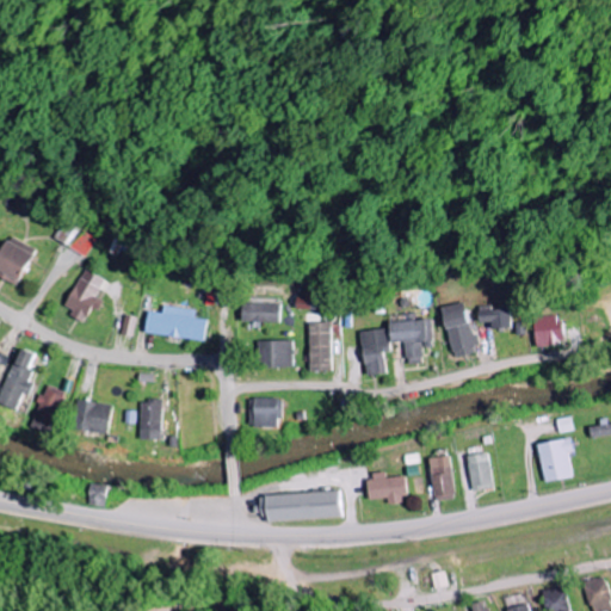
[(53,238),(85,257),(96,239),(63,220),(53,238)]
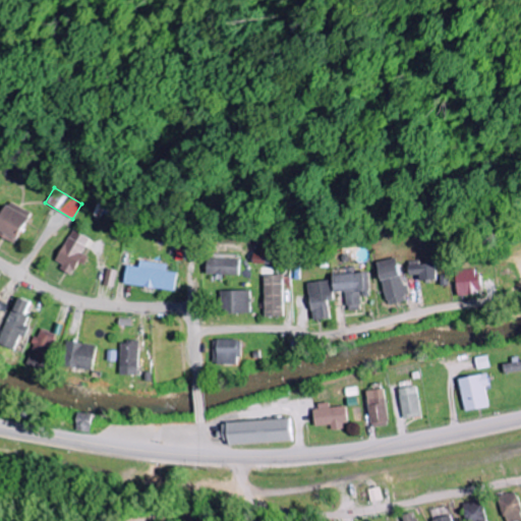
[(0,215),(0,235),(16,242),(29,212),(6,201),(0,215)]
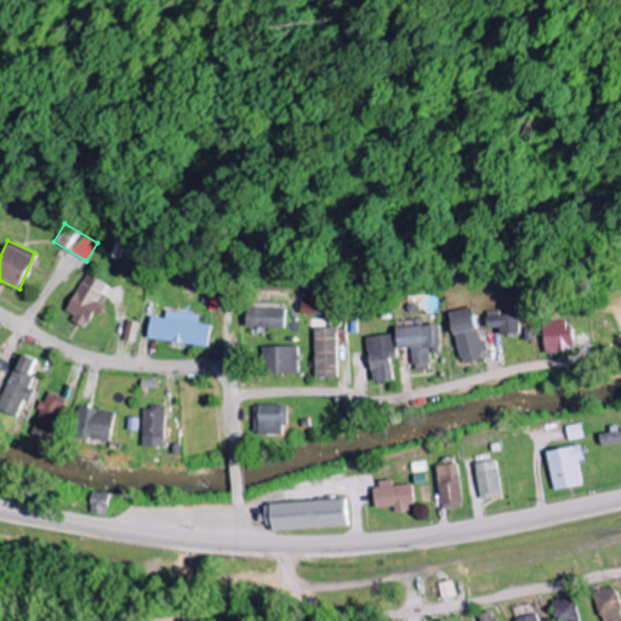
[(63,314),(86,326),(93,312),(97,314),(110,289),(86,274),(63,314)]
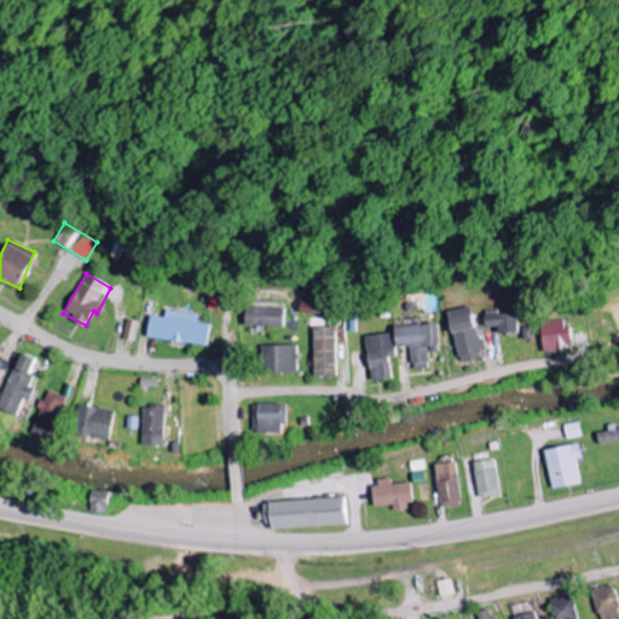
[(324,314),(325,299),(301,299),(301,313),(324,314)]
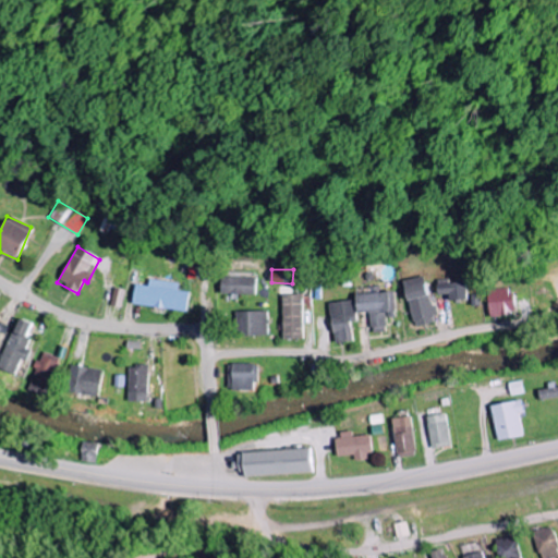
[(405,280),(415,327),(436,323),(426,276),(405,280)]
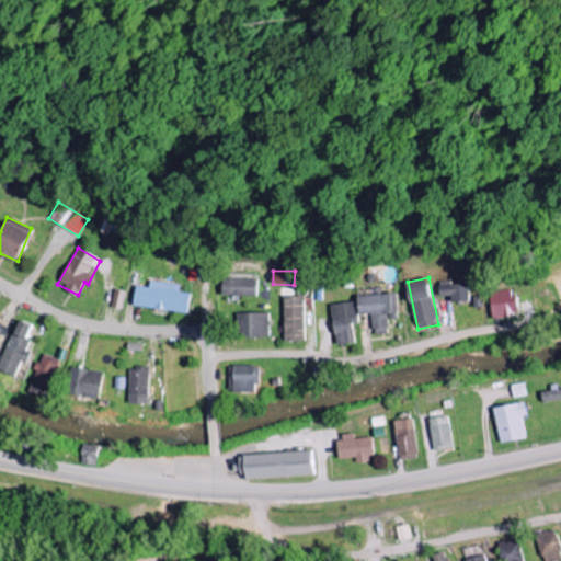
[(222,296),(256,296),(256,278),(222,278),(222,296)]
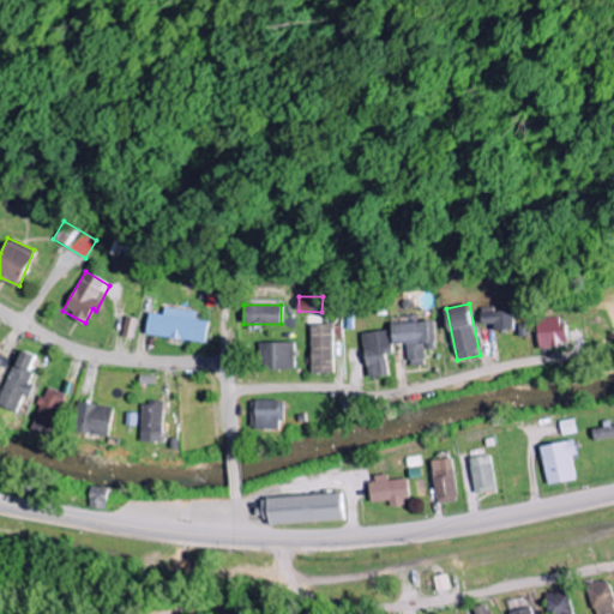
[(197,312),(164,307),(163,315),(149,313),(146,336),(206,343),(209,321),(196,320),(197,312)]
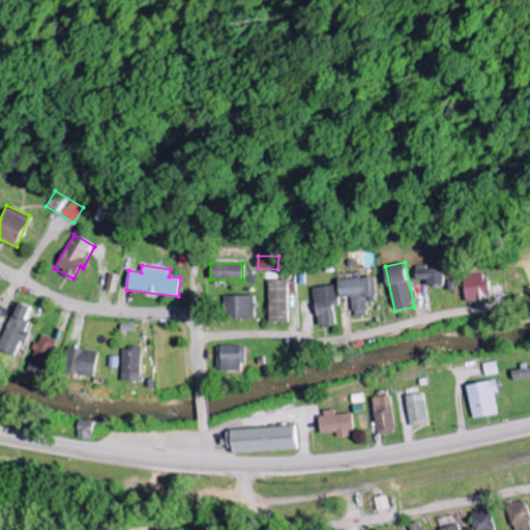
[(445,285),(444,268),(428,269),(428,265),(417,265),(417,281),(428,281),(429,285),(445,285)]
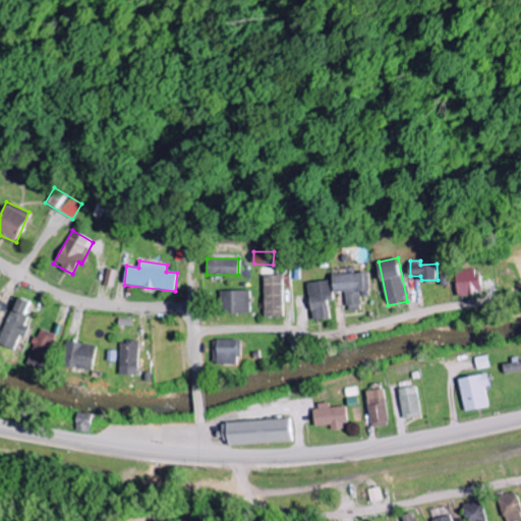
[(104,286),(114,287),(116,271),(106,269),(104,286)]
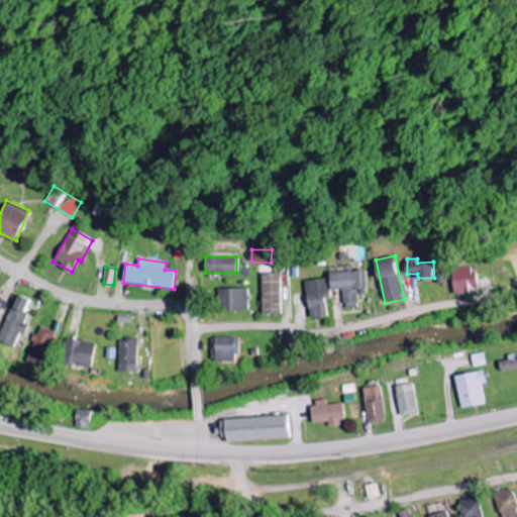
[(477,267),(454,268),(454,294),(478,293),(477,267)]
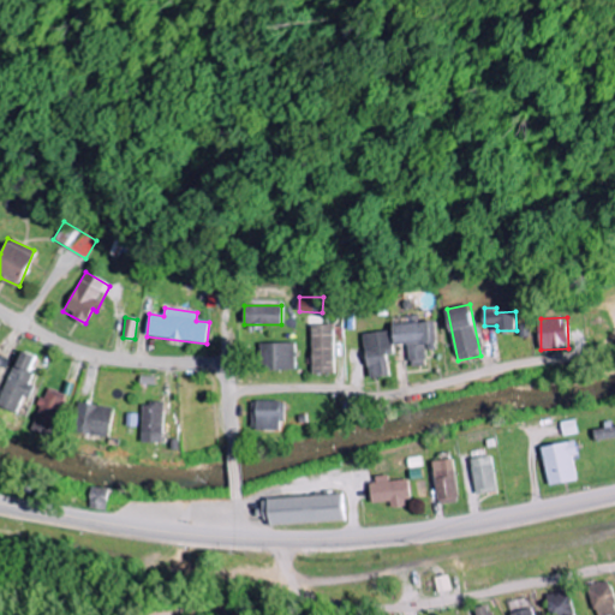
[(428,366),(427,345),(437,345),(437,323),(394,323),(394,345),(410,345),(410,366),(428,366)]
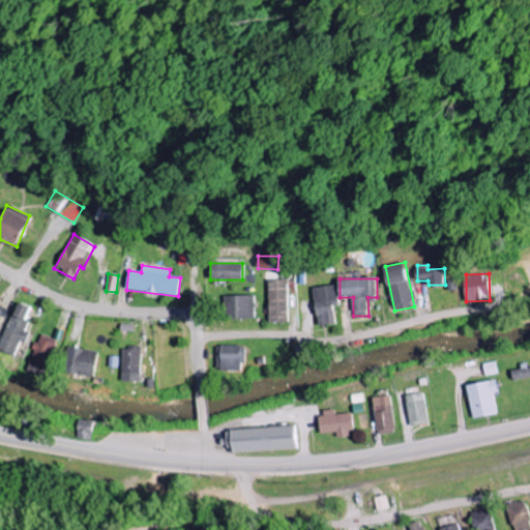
[(270,323),(290,322),(289,280),(269,281),(270,323)]
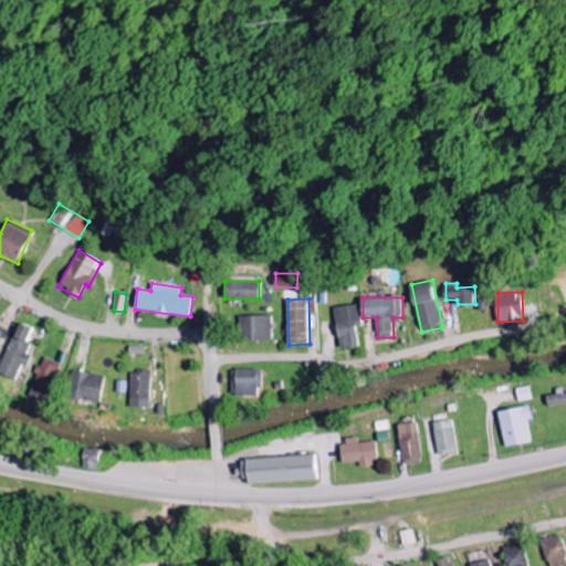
[(359,347),(358,327),(364,327),(363,305),(337,306),(339,348),(359,347)]
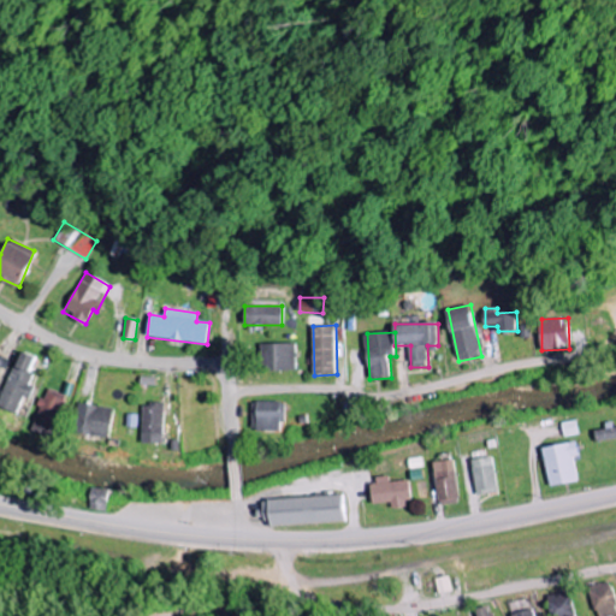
[(297,371),(296,343),(262,344),(264,372),(297,371)]
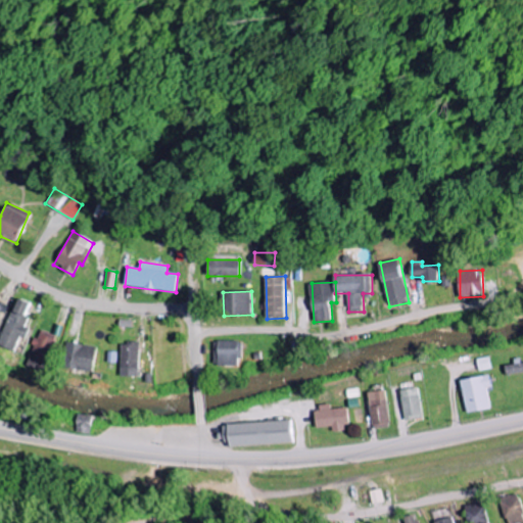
[(34,304),(17,298),(0,345),(15,351),(21,336),(22,337),(34,304)]
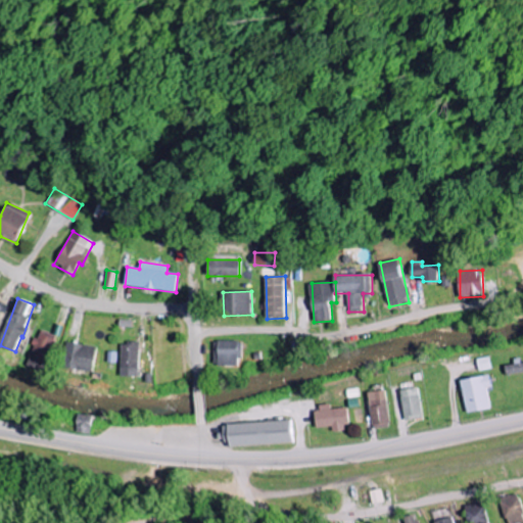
[(58,336),(41,330),(28,366),(44,372),(58,336)]
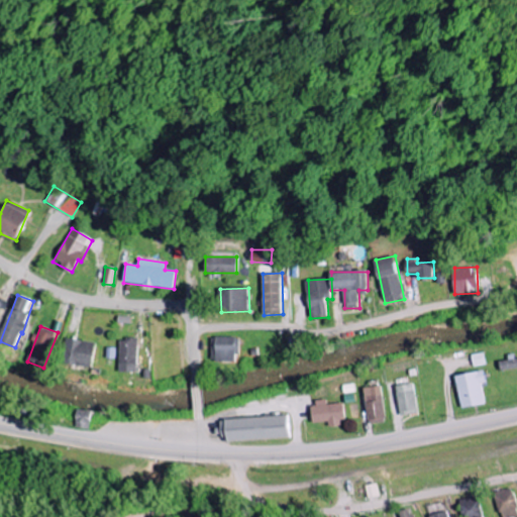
[(92,369),(97,343),(68,337),(63,363),(92,369)]
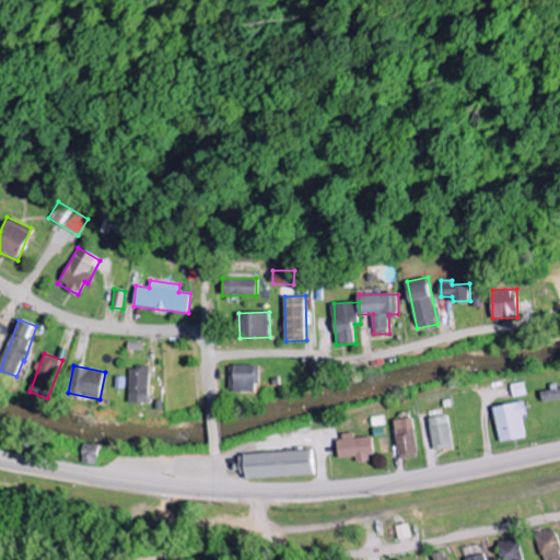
[(257,393),(258,365),(234,365),(234,392),(257,393)]
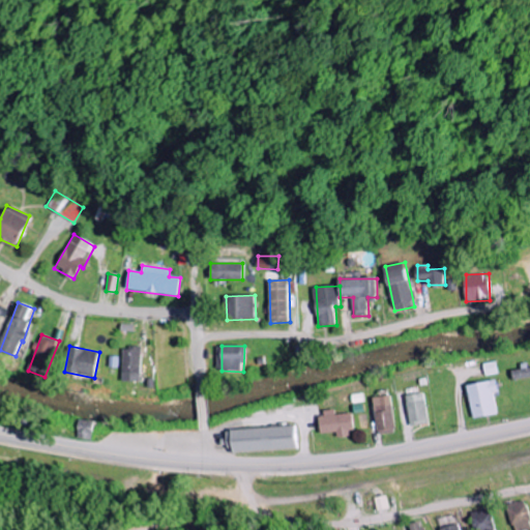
[(122,382),(142,382),(142,348),(123,348),(122,382)]
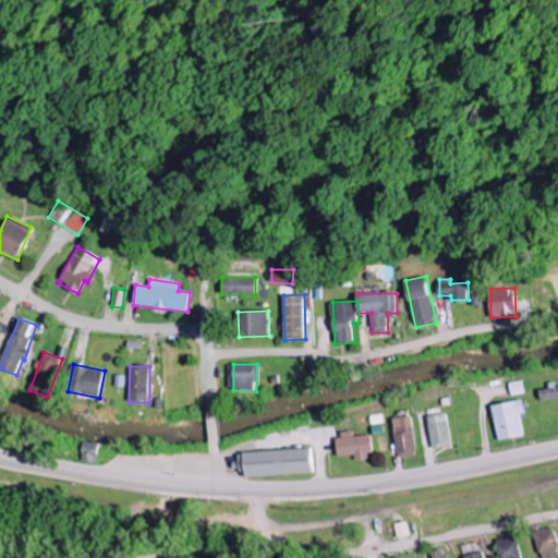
[(557,398),(557,388),(540,391),(541,401),(557,398)]
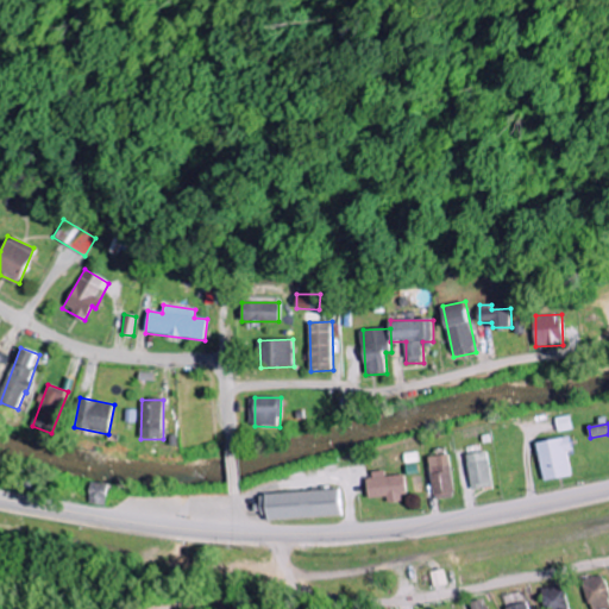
[(571,451),(570,439),(538,443),(542,481),(570,477),(567,452),(571,451)]
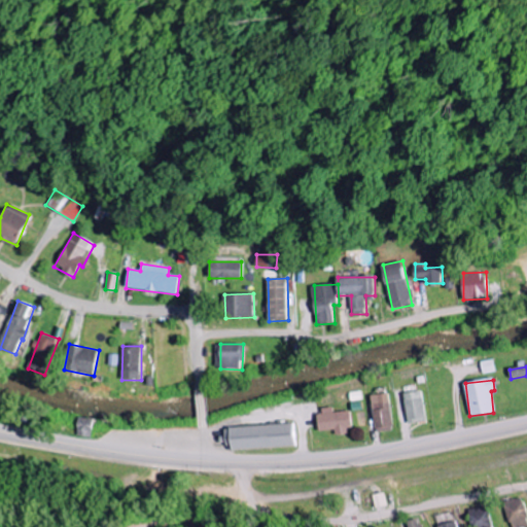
[(425,420),(421,391),(402,394),(408,423),(425,420)]
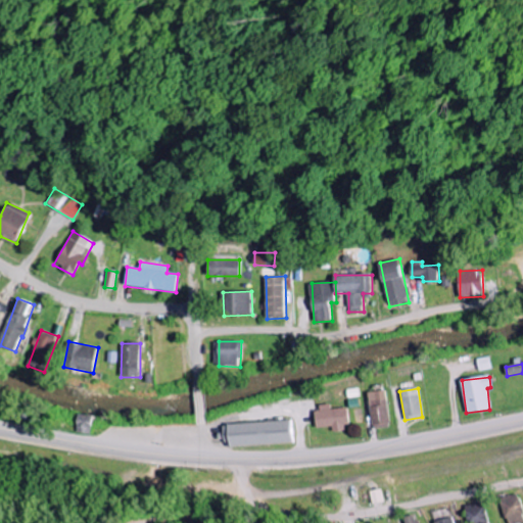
[(373,429),(390,426),(384,390),(367,393),(373,429)]
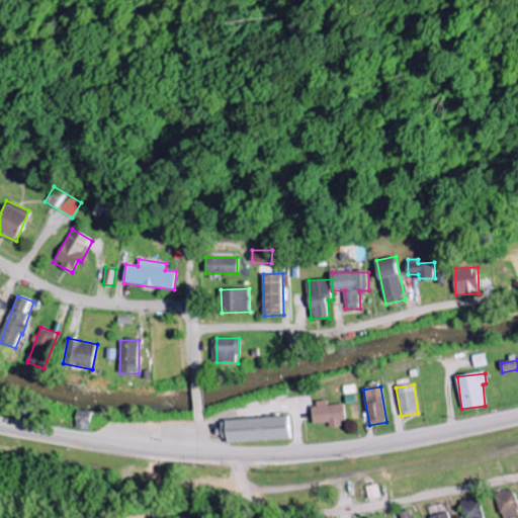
[(343,405),(327,406),(327,403),(311,405),(314,424),(329,423),(329,426),(345,424),(343,405)]
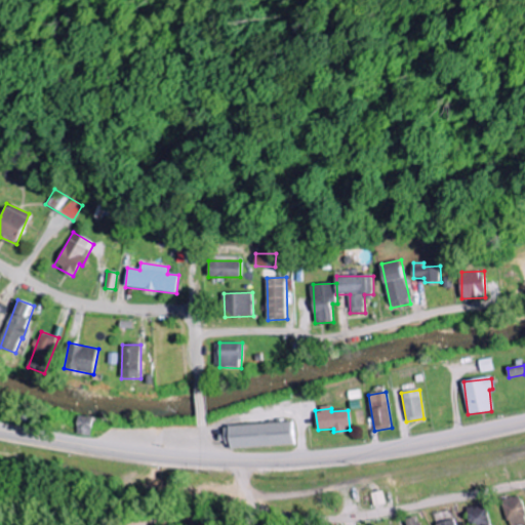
[(294,444),(292,421),(226,428),(228,450),(294,444)]
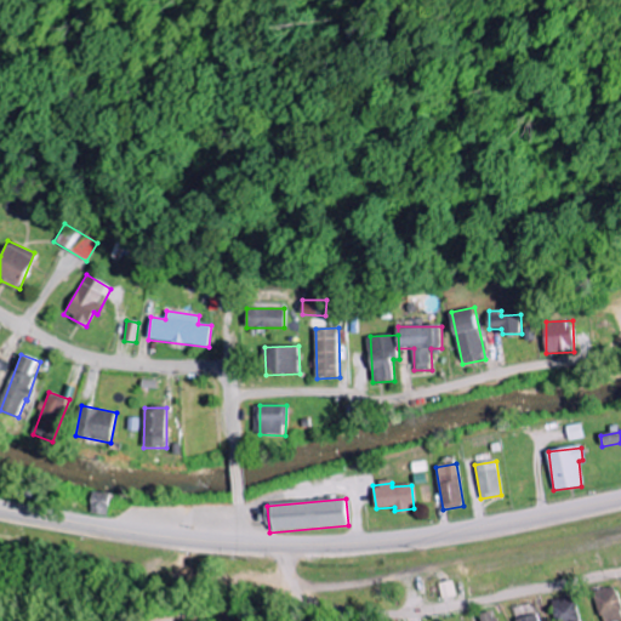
[(610,587),(588,591),(593,620),(615,620),(616,620),(610,587)]
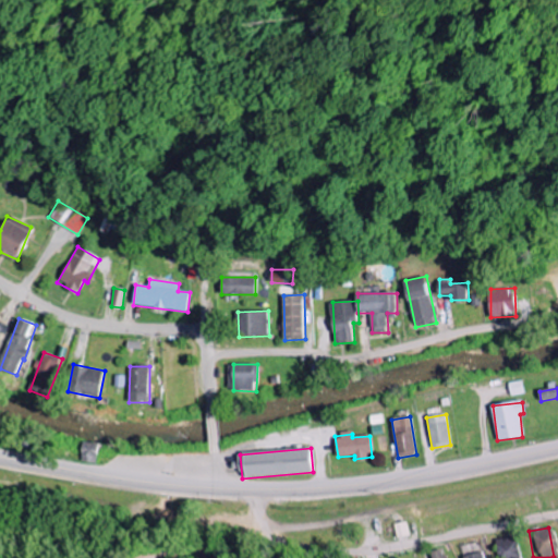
[(492,540),(493,557),(513,557),(512,537),(492,540)]
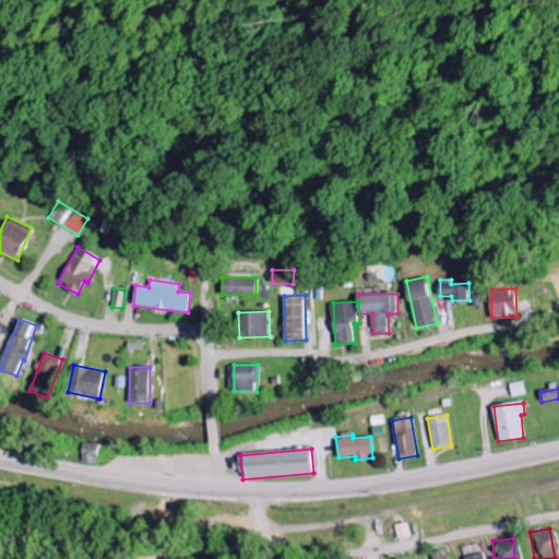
All buildings are outlined.
